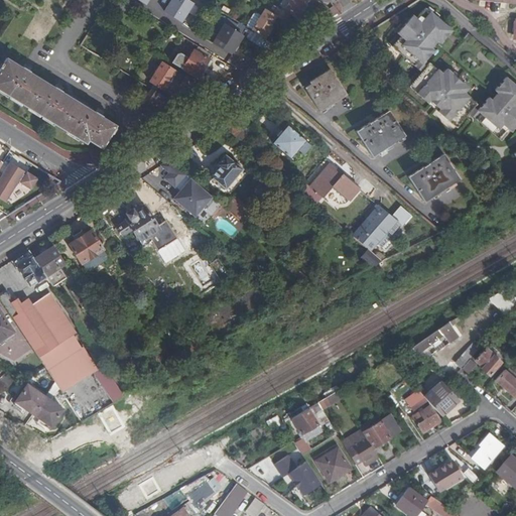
[(189,0),(171,0),(164,11),(181,22),(194,3),(189,0)]
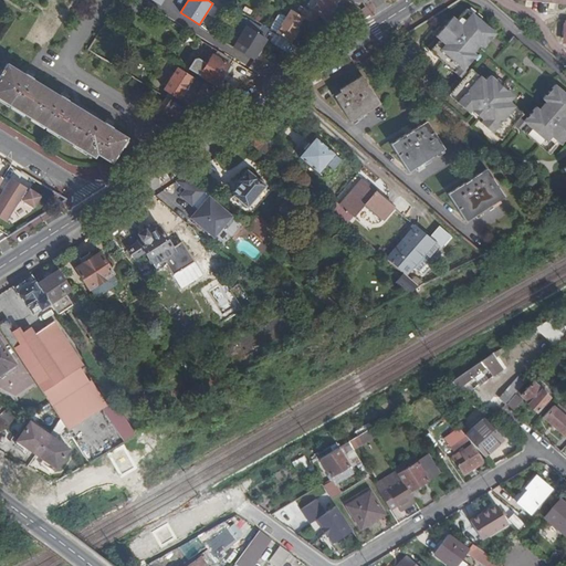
[(318,0),(313,10),(327,19),(336,7),(334,6),(331,3),(333,0),(335,2),(336,0),(318,0)]
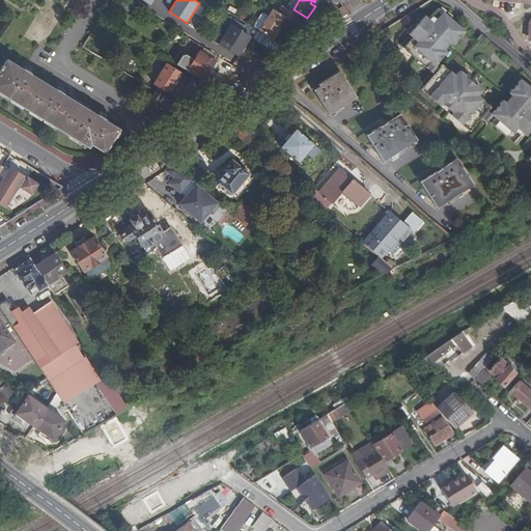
[(269,16),(258,31),(273,40),(281,28),(279,26),(285,18),(294,23),(299,16),(285,7),(283,11),(282,14),(273,8),(269,16)]
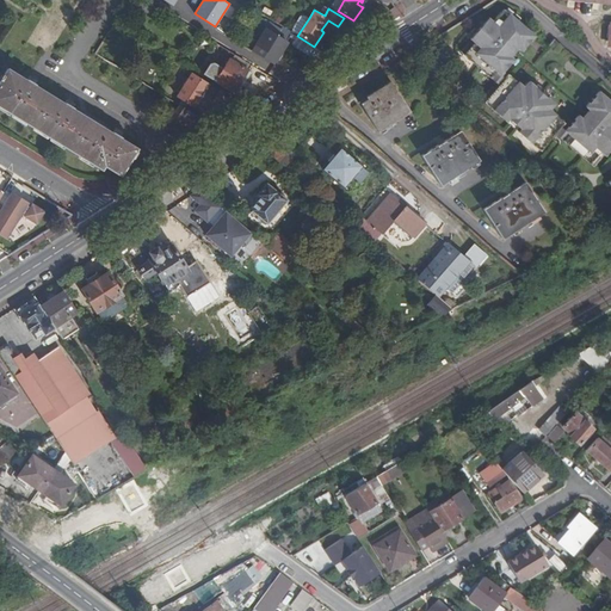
[(474,43),(463,55),(491,78),(497,72),(500,74),(513,60),(510,57),(518,47),(522,50),(535,36),(504,8),(493,22),(488,17),(470,39),(474,43)]
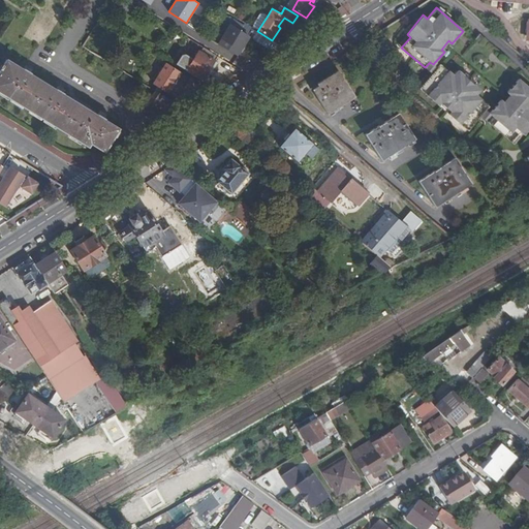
[(259,14),(251,27),(257,31),(268,16),(263,13),(259,14)]
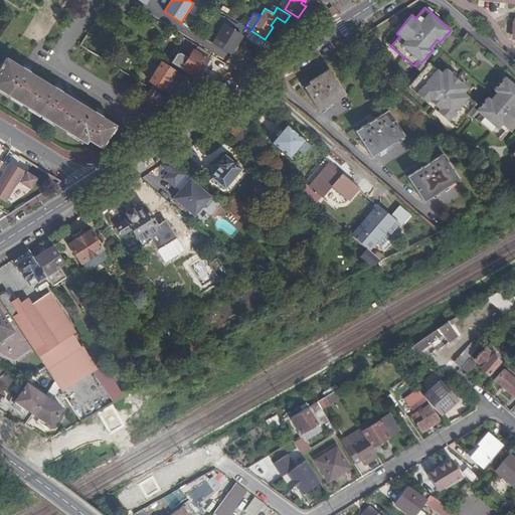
[(211,34),(216,36),(227,18),(223,16),(211,34)]
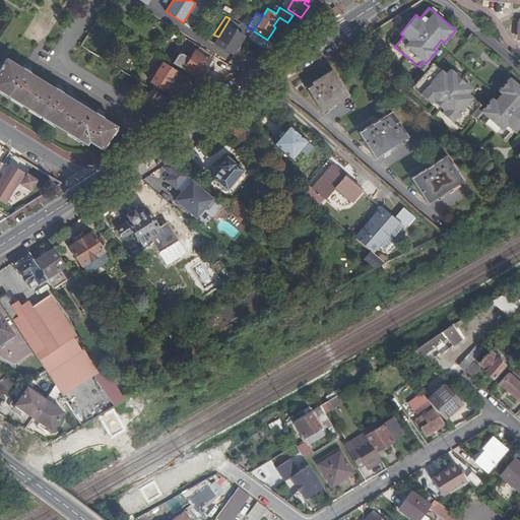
[(251,41),(268,51),(276,45),(267,40),(253,30),(247,26),(241,22),(239,24),(230,18),(218,37),(218,38),(224,42),(221,48),(232,54),(236,49),(244,36),(247,30),(251,33),(249,37),(250,39),(252,40),(251,41)]
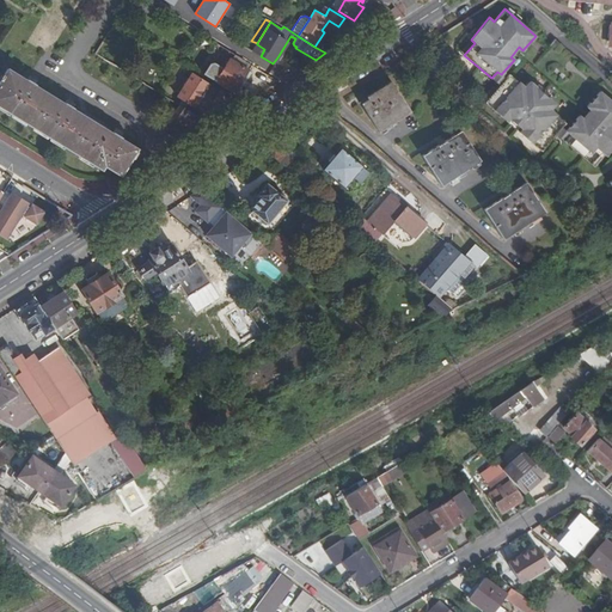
[(95,53),(121,69),(135,46),(110,29),(95,53)]
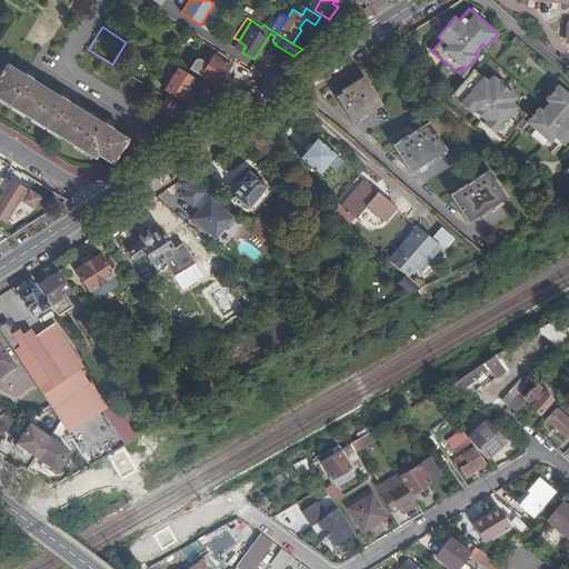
[(218,50),(215,56),(231,66),(235,60),(228,57),(218,50)]
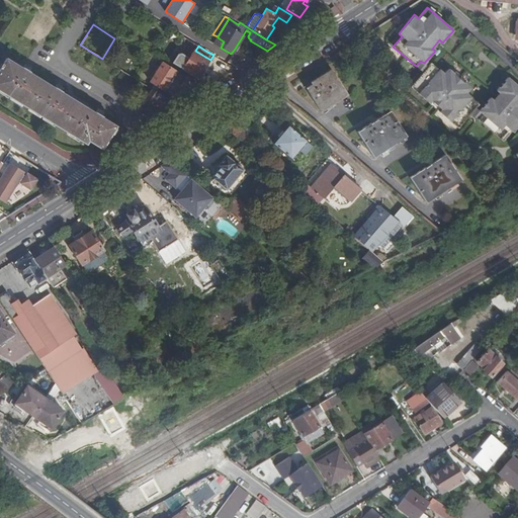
[(210,60),(195,51),(194,50),(189,58),(181,53),(178,54),(172,63),(182,69),(197,79),(210,60)]
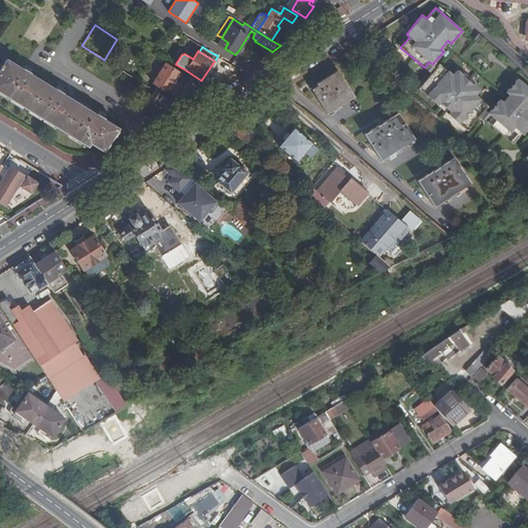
[(380,59),(381,54),(377,51),(373,51),(369,53),(369,58),(372,61),(376,61),(380,59)]
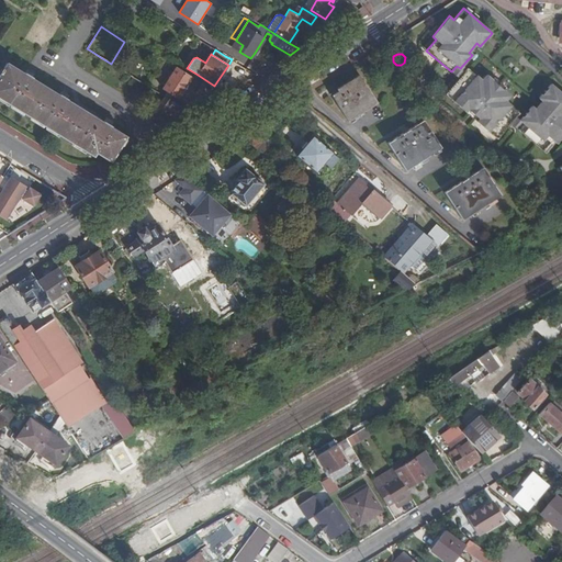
[(125,136),(44,87),(8,64),(4,69),(0,66),(0,97),(93,155),(96,152),(101,154),(115,154),(125,136)]
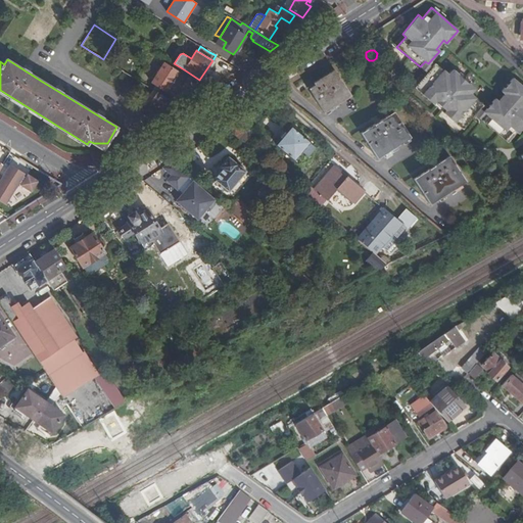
[(179,73),(163,62),(151,82),(167,92),(179,73)]
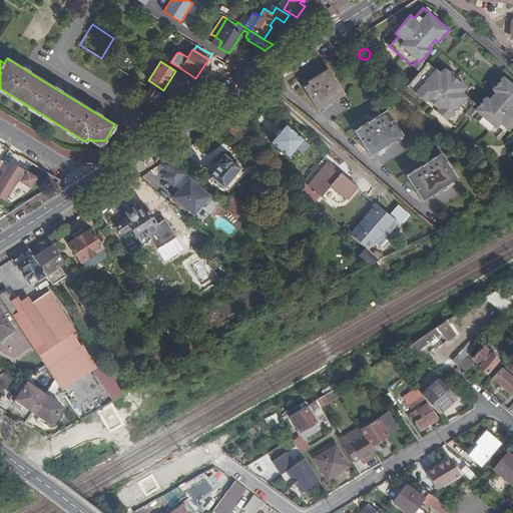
[(465,86),(444,68),(440,73),(427,62),(407,85),(425,101),(427,99),(438,108),(436,110),(454,126),(474,103),(461,91),(465,86)]
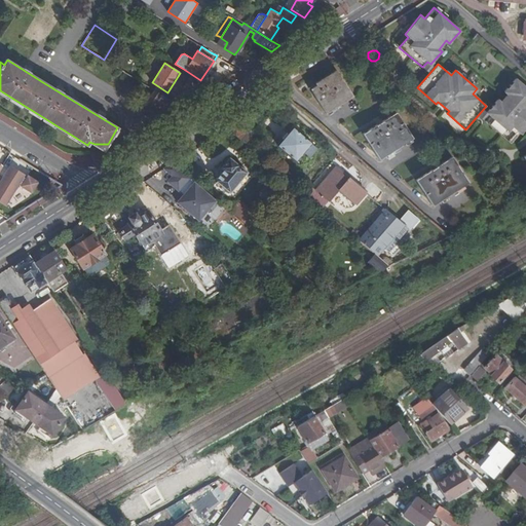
[(310,88),(310,89),(326,113),(352,96),(336,70),(314,83),(315,84),(315,85),(310,88)]
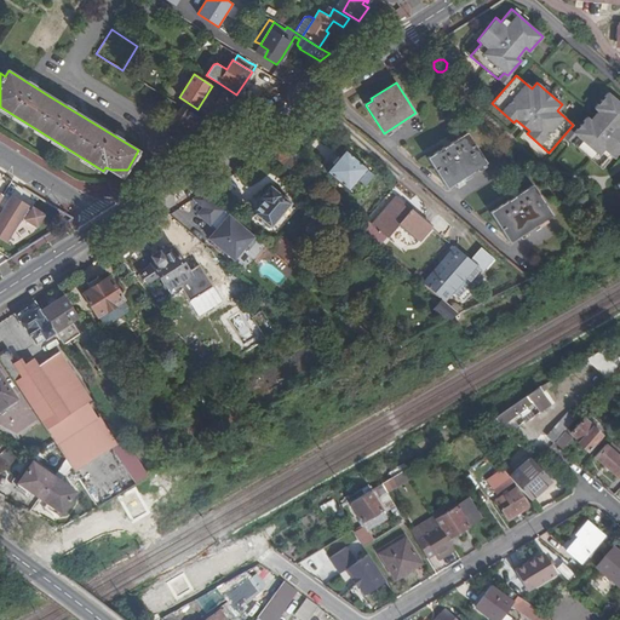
[(619,103),(608,93),(595,108),(600,110),(590,121),(586,118),(574,132),(578,136),(572,143),(600,166),(607,158),(612,161),(619,150),(619,103)]
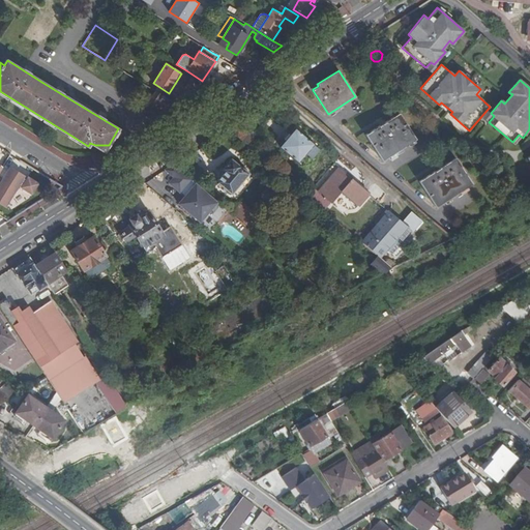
[(162,111),(163,109),(174,116),(185,109),(155,90),(149,99),(157,105),(160,107),(158,109),(162,111)]
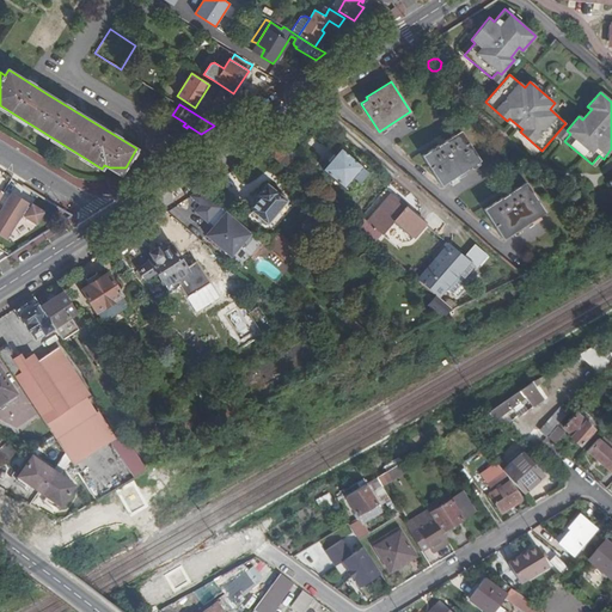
[(179,124),(182,121),(172,115),(170,118),(178,124),(179,124)]
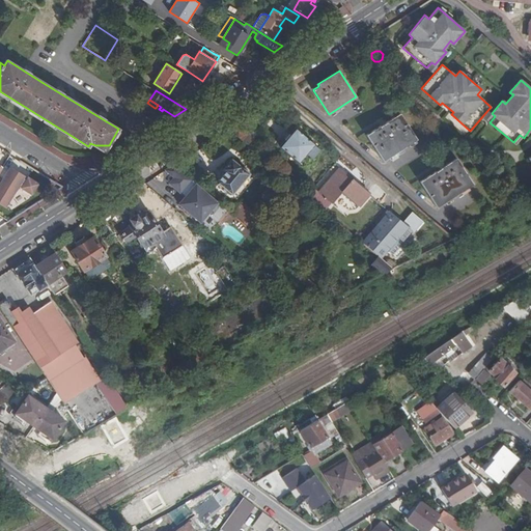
[(151,114),(143,108),(139,114),(143,120),(145,122),(151,114)]
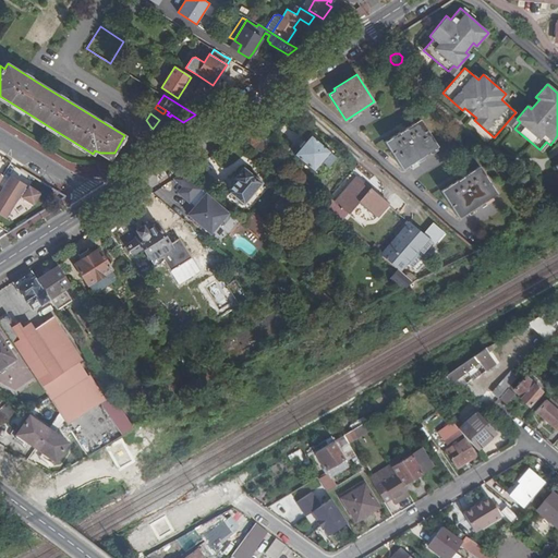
[(437,146),(420,119),(385,142),(402,169),(437,146)]
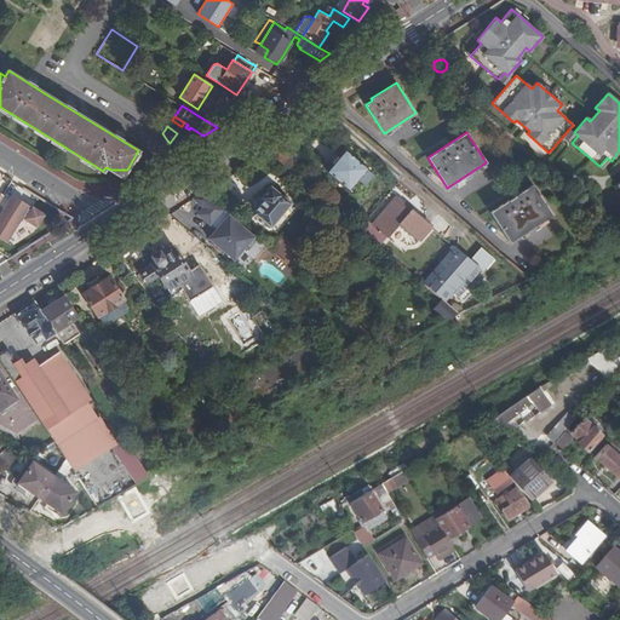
[(293,155),(279,143),(267,151),(288,170),(294,162),(293,155)]
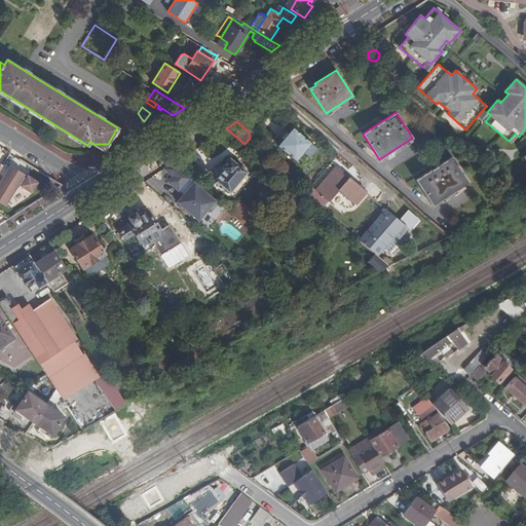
[(316,148),(292,127),(277,145),(295,160),(302,151),(309,157),(316,148)]
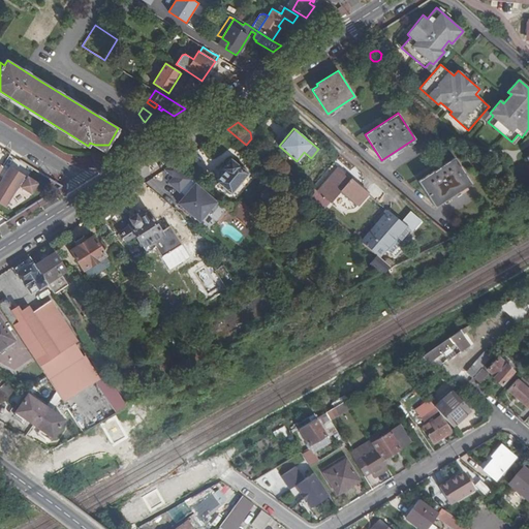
[(471,184),(455,157),(418,181),(435,207),(471,184)]
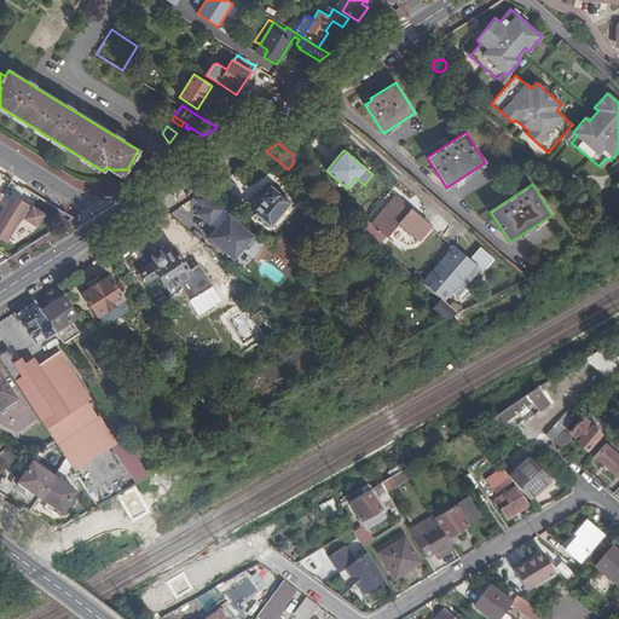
[(248,208),(270,226),(272,224),(277,227),(293,208),(288,204),(290,202),(271,185),(261,196),(259,195),(248,208)]
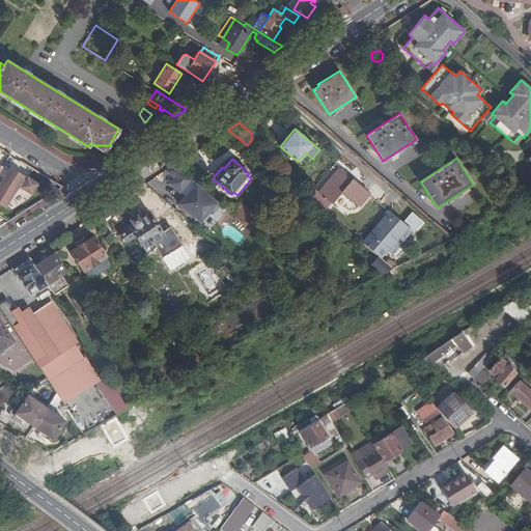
[(197,223),(218,201),(174,164),(166,170),(174,177),(169,184),(184,197),(177,204),(197,223)]
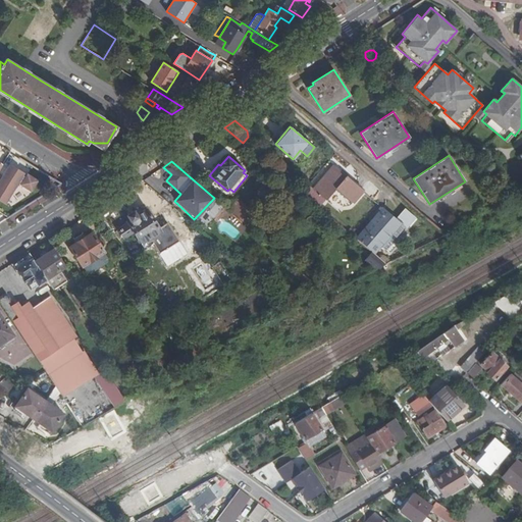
[(10,164),(0,181),(0,202),(1,203),(2,201),(6,203),(19,181),(22,184),(20,186),(32,192),(38,181),(28,174),(27,176),(23,175),(25,173),(10,164)]
